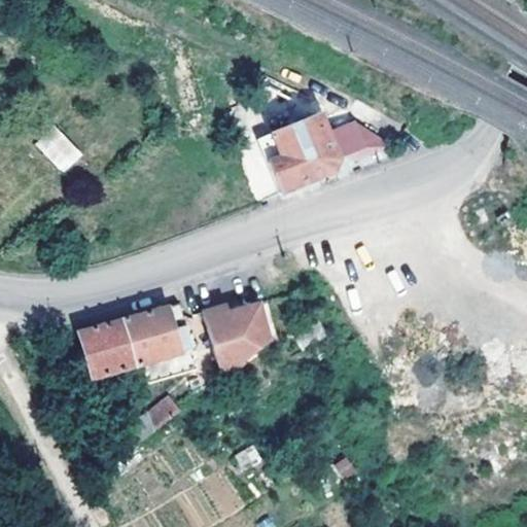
[(318,115),(257,139),(260,145),(280,197),(300,188),(345,170),(329,134),(318,115)]
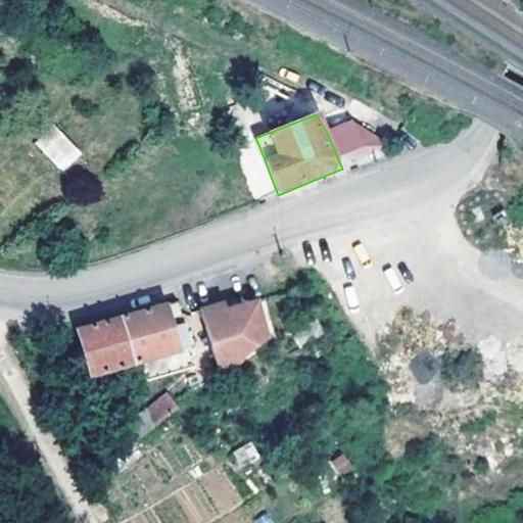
[(342,169),(399,147),(351,122),(327,133),(342,169)]
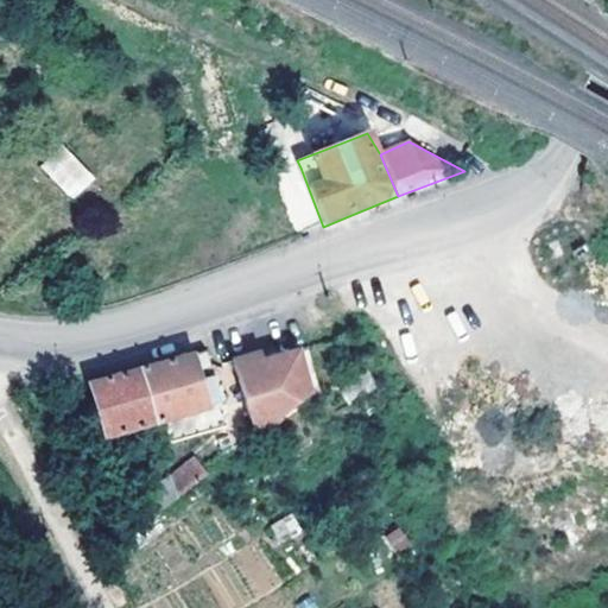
[(61,144),(38,166),(75,200),(96,176),(61,144)]
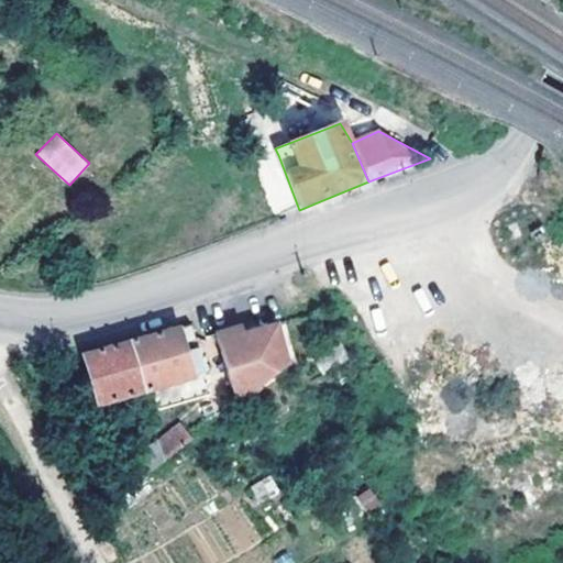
[(247,322),(250,330),(263,327),(261,319),(247,322)]
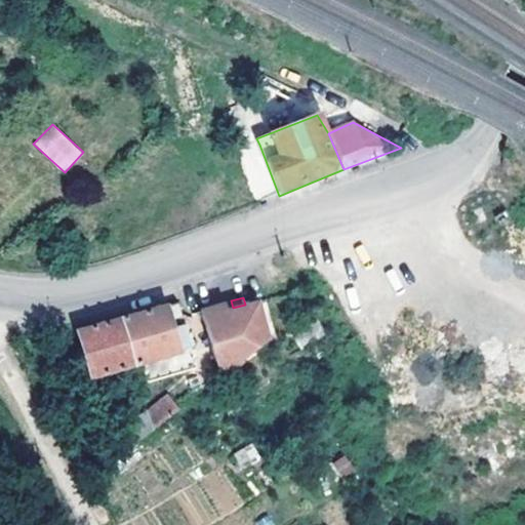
[(208,308),(227,374),(275,336),(265,299),(245,305),(233,308),(231,300),(208,308)]
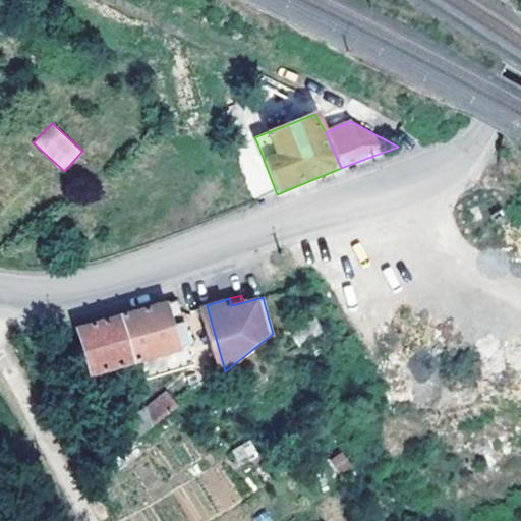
[(184,312),(180,298),(162,305),(167,319),(184,312)]
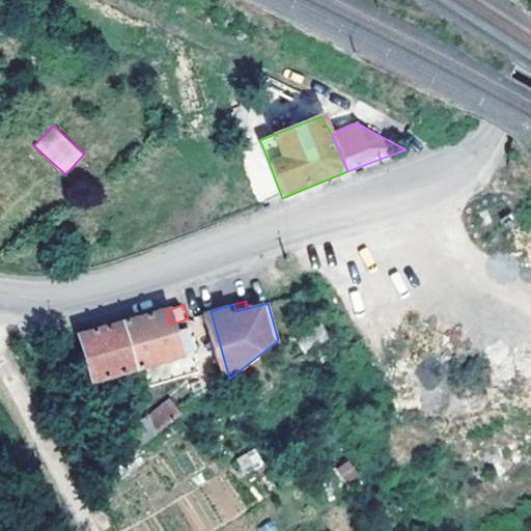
[(170,325),(165,311),(144,317),(121,323),(137,369),(182,358),(173,334),(170,325)]
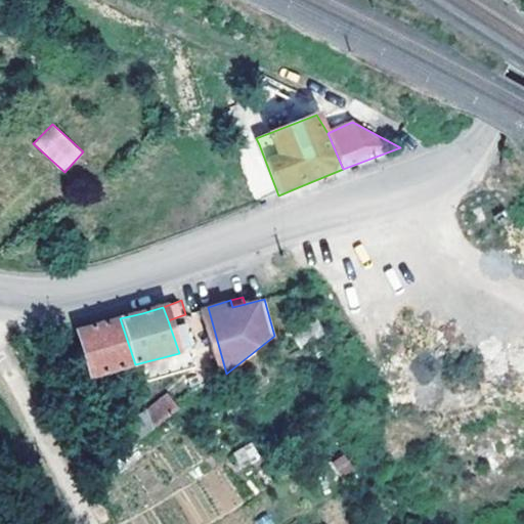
[(135,364),(120,318),(90,325),(76,329),(91,379),(135,364)]
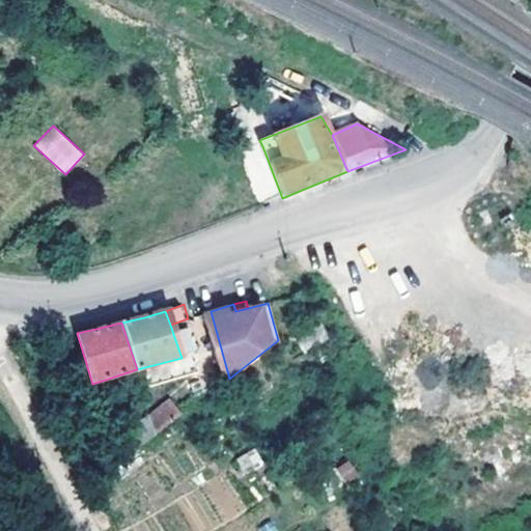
[(173,334),(182,358),(197,352),(189,328),(173,334)]
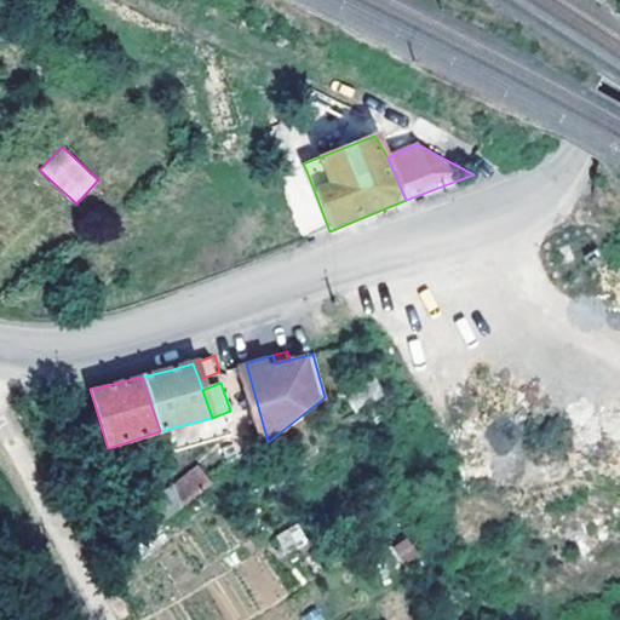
[(176,484),(184,505),(213,484),(201,468),(176,484)]
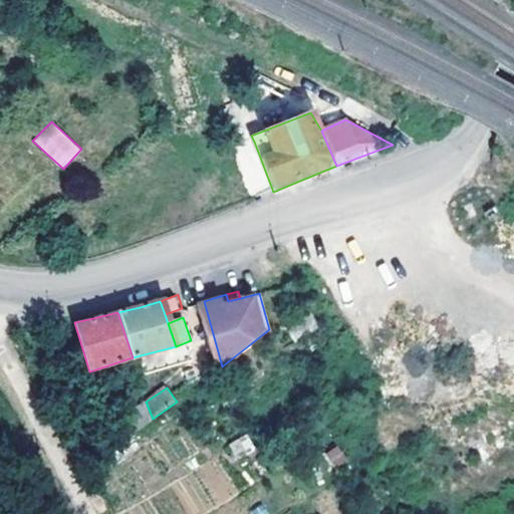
[(103,443),(109,453),(153,419),(146,402),(114,424),(110,438),(103,443)]
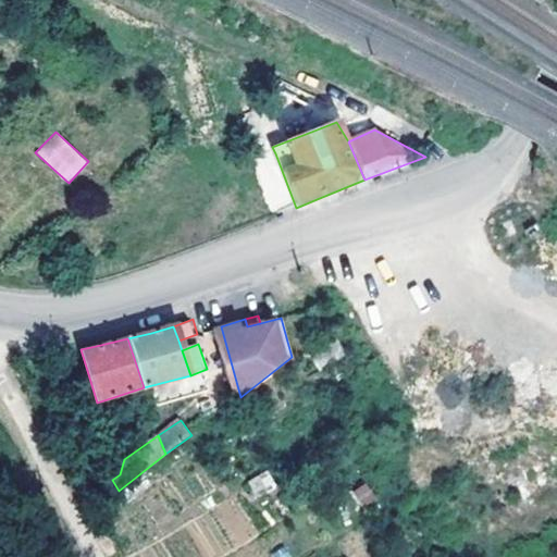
[(268,471),(246,481),(254,497),(275,487),(268,471)]
